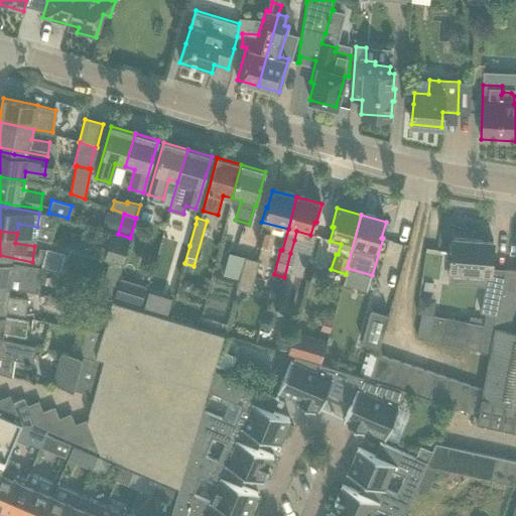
[(265,246),(269,233),(259,231),(255,243),(265,246)]
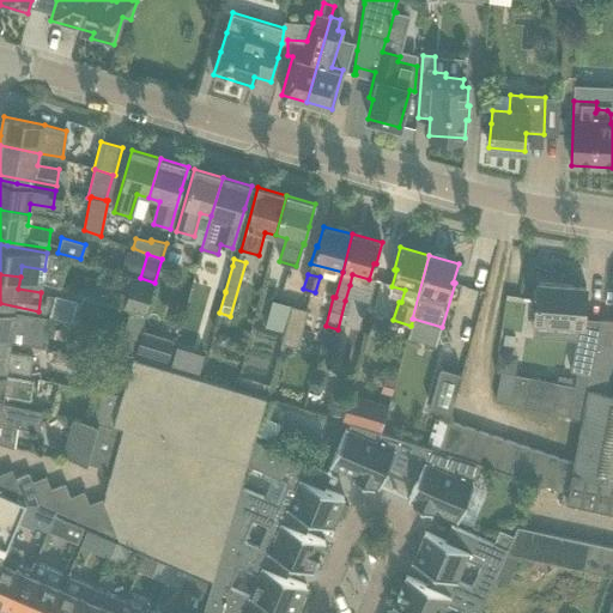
[(146,313),(155,283),(140,278),(132,275),(123,307),(128,308),(146,313)]
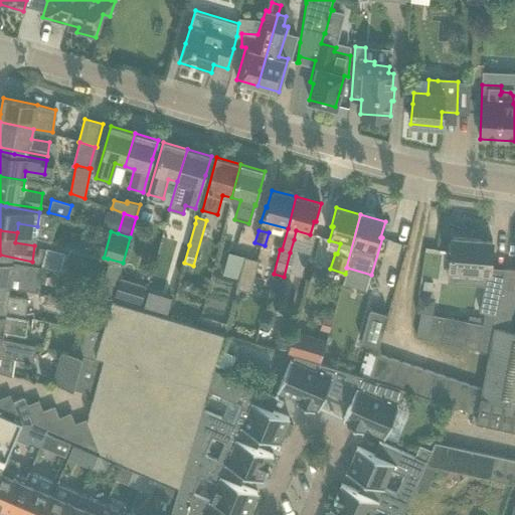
[(452,236),(451,256),(450,269),(490,272),(492,240),(452,236)]
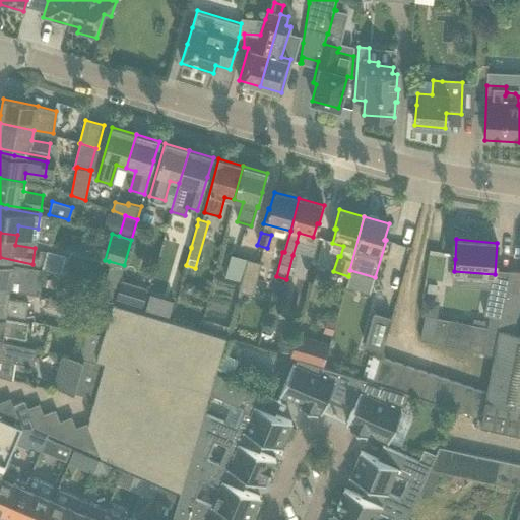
[(61,273),(65,258),(66,255),(47,250),(43,268),(61,273)]
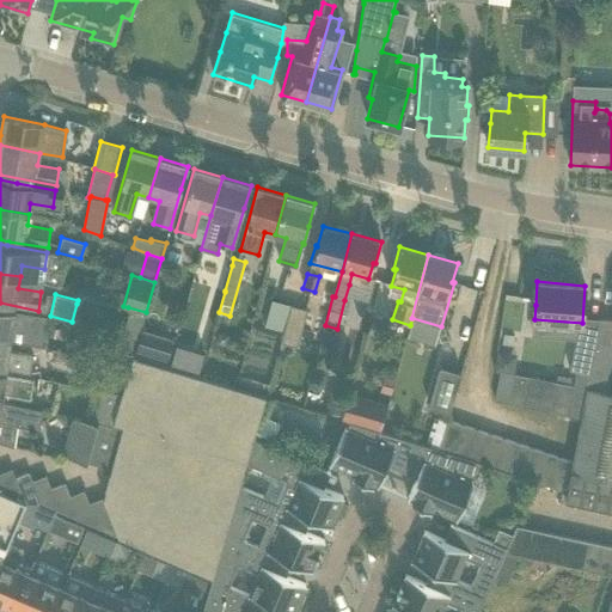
[(283,330),(291,304),(273,299),(265,325),(283,330)]
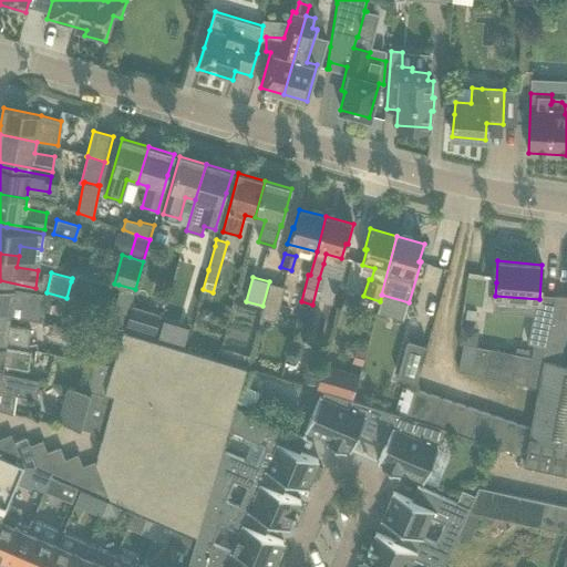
[(286,286),(269,281),(263,306),(264,307),(258,328),(261,329),(265,318),(276,321),(286,286)]
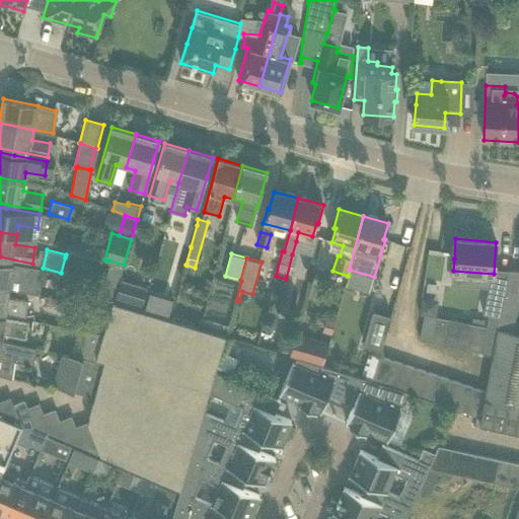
[(42,269),(32,268),(0,261),(0,286),(9,288),(36,293),(42,269)]
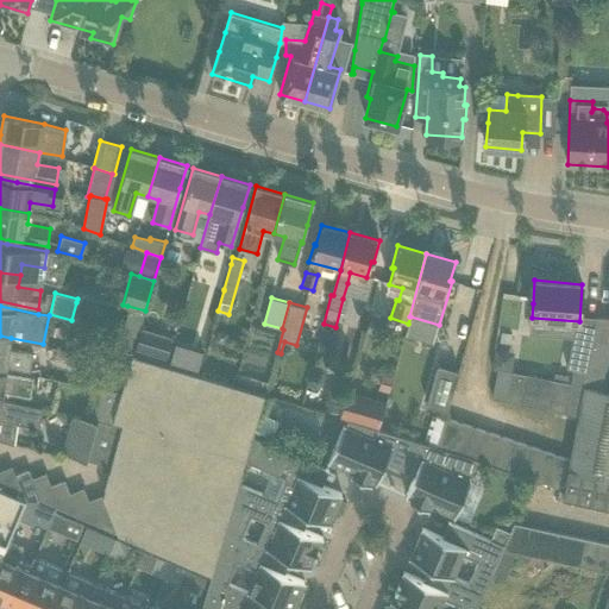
[(136,339),(145,311),(127,306),(124,318),(129,319),(125,334),(121,333),(121,336),(136,339)]
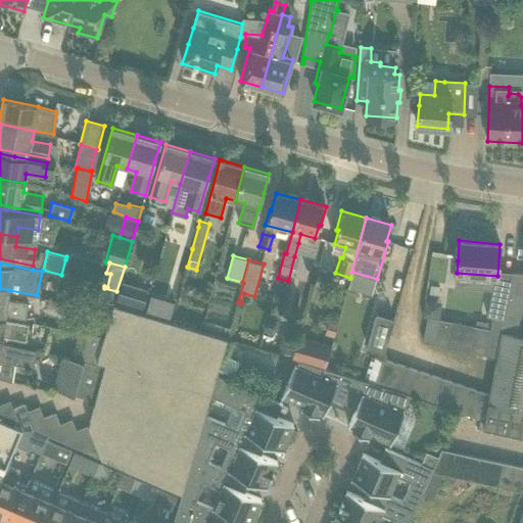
[(522,273),(512,272),(512,274),(509,291),(492,288),(486,316),(503,320),(501,331),(502,332),(517,335),(522,305),(522,273)]
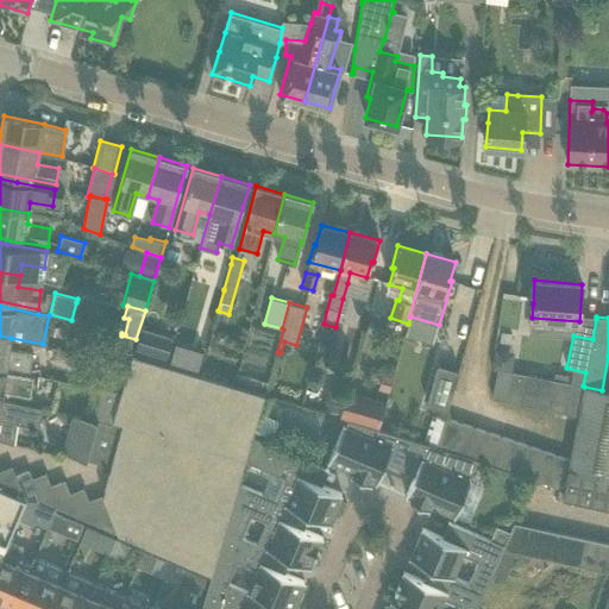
[(142,327),(133,352),(165,362),(173,337),(142,327)]
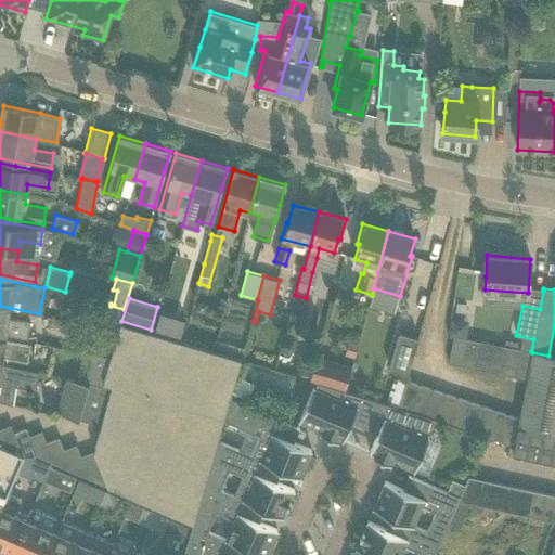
[(9,319),(10,308),(0,306),(0,333),(27,338),(29,322),(9,319)]
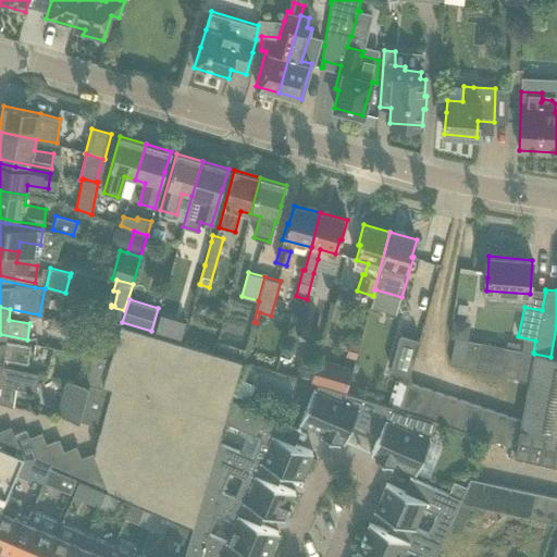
[(122,320),(124,310),(111,307),(104,331),(116,334),(121,320),(122,320)]
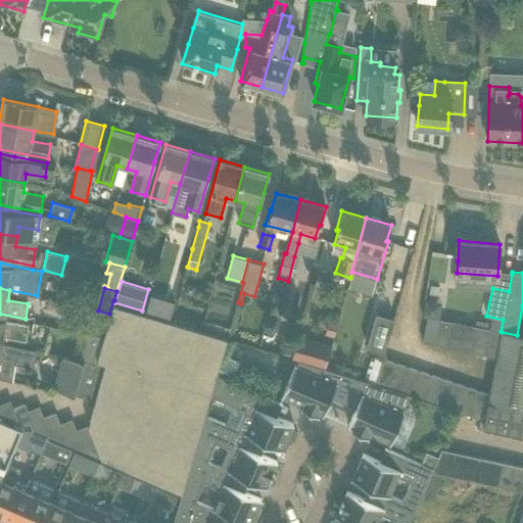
[(210,394),(217,375),(228,339),(113,305),(105,336),(97,363),(105,365),(95,400),(88,427),(100,459),(181,493),(187,475),(193,455),(204,416),(210,394)]
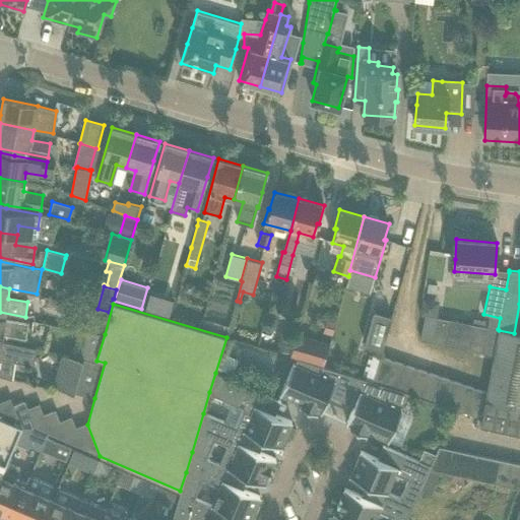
[(382,350),(391,317),(374,312),(365,345),(382,350)]
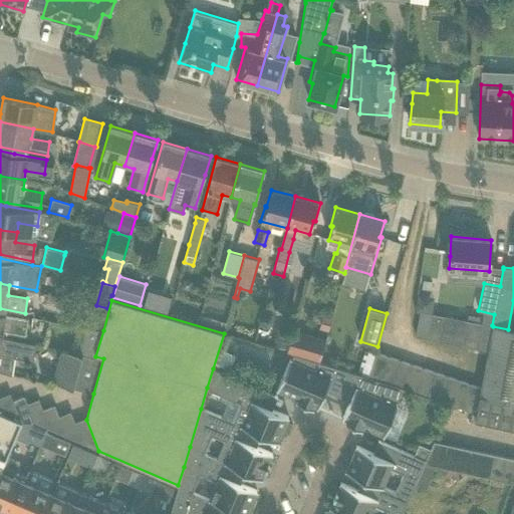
[(428,339),(433,314),(421,311),(416,336),(428,339)]
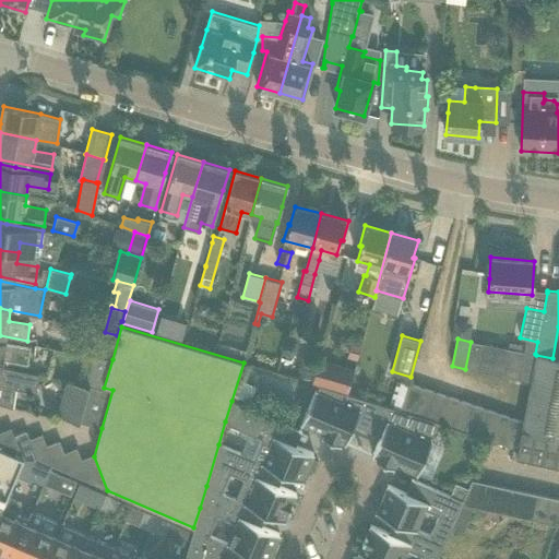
[(30,345),(0,340),(0,367),(2,367),(3,359),(26,363),(30,345)]
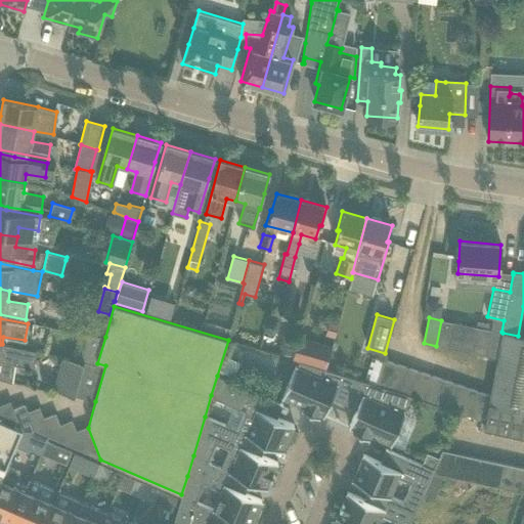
[(448,348),(453,322),(441,320),(436,346),(448,348)]
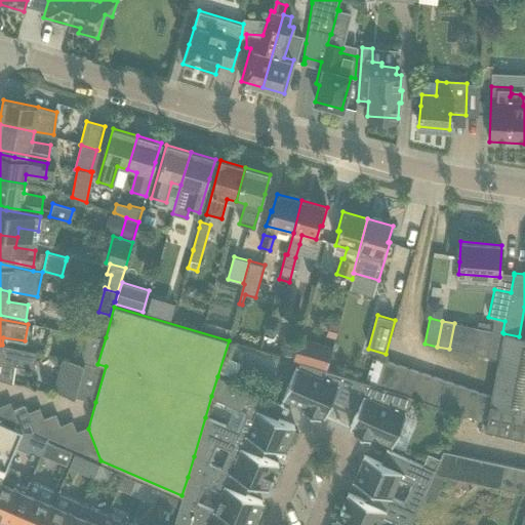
[(461,351),(467,325),(454,323),(449,349),(461,351)]
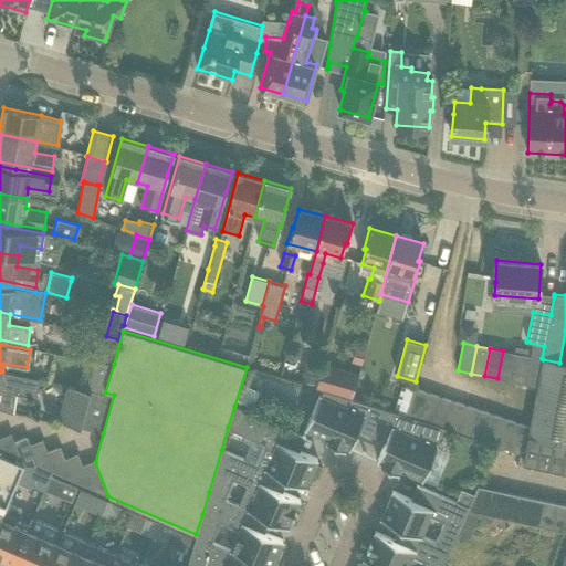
[(511,380),(515,353),(503,350),(498,378),(511,380)]
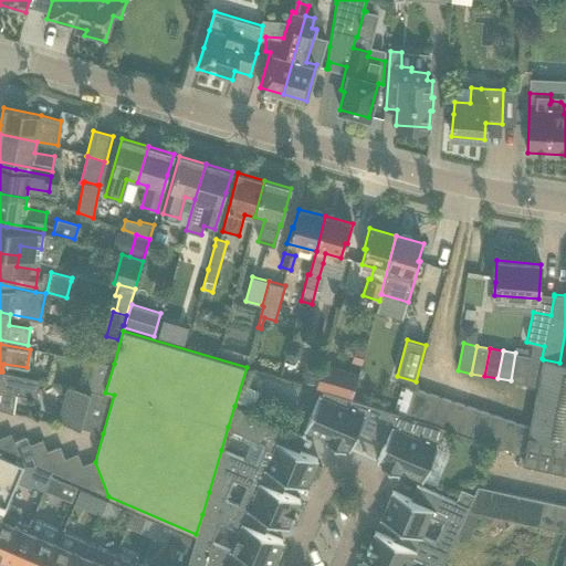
[(531,356),(515,353),(511,380),(525,384),(531,356)]
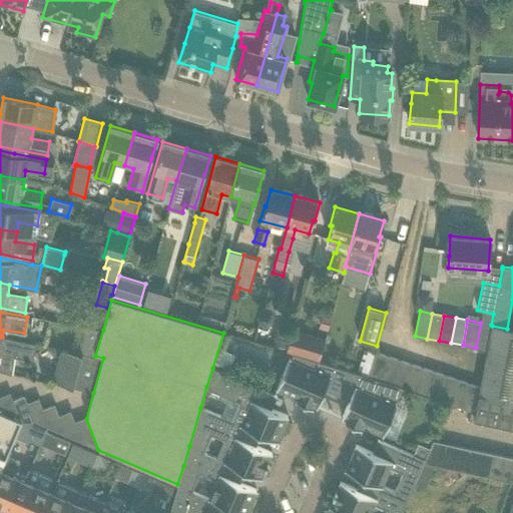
[(95,356),(103,330),(81,326),(73,352),(81,353),(94,356),(95,356)]
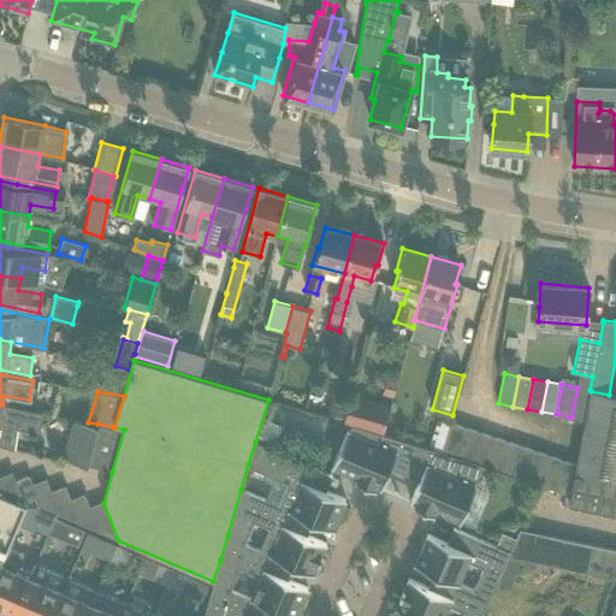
[(332,394),(327,414),(342,418),(348,398),(332,394)]
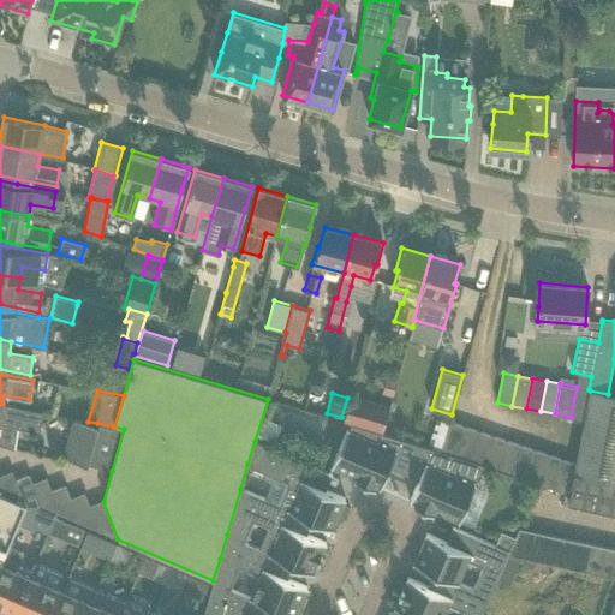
[(382,431),(389,405),(352,394),(345,418),(382,431)]
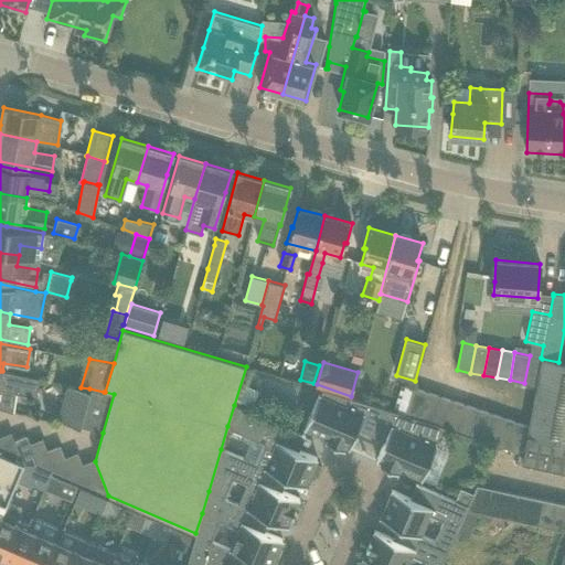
[(36,397),(40,380),(40,379),(2,371),(0,371),(0,390),(36,397)]
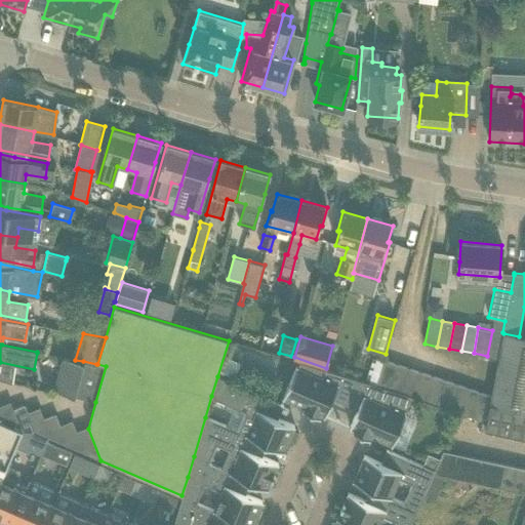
[(524,362),(500,357),(491,402),(492,402),(506,405),(501,425),(516,427),(515,428),(519,429),(523,408),(524,397),(524,362)]
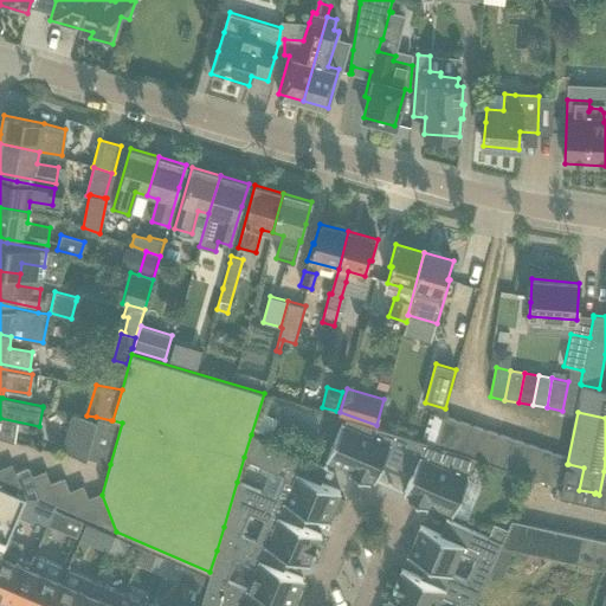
[(96,417),(86,416),(73,413),(63,450),(86,457),(96,417)]
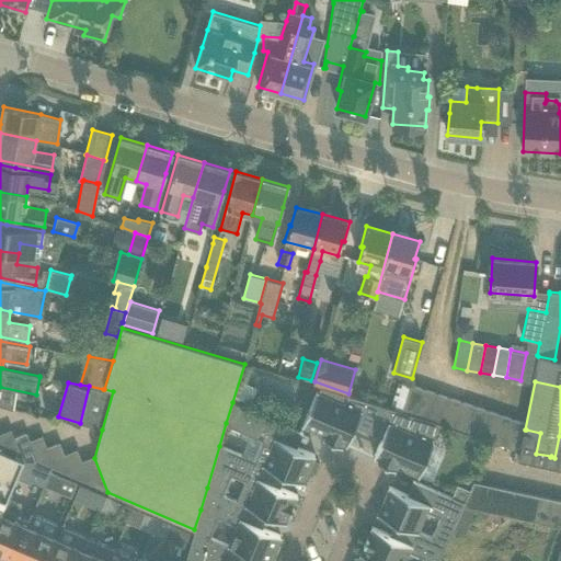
[(416,415),(425,389),(412,385),(403,411),(416,415)]
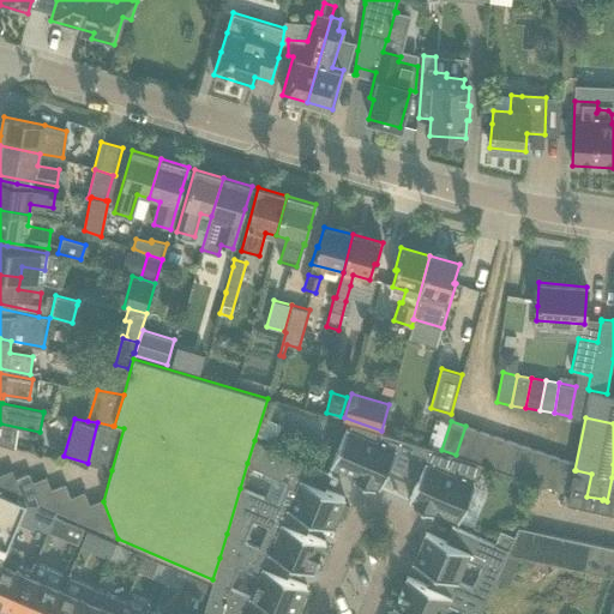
[(124,428),(114,426),(113,426),(97,422),(88,463),(112,470),(124,428)]
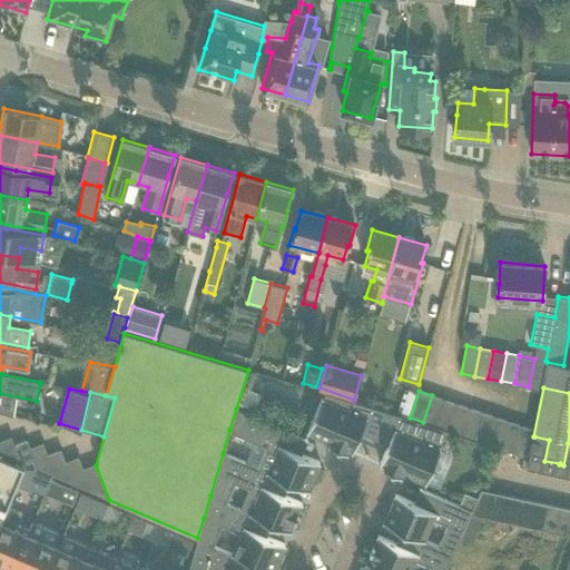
[(374,438),(385,412),(325,394),(323,400),(322,399),(323,397),(322,397),(306,432),(307,432),(308,432),(331,441),(330,444),(328,444),(328,445),(334,448),(341,451),(341,450),(346,453),(347,452),(346,451),(347,449),(352,450),(351,451),(353,452),(361,432),(374,438)]
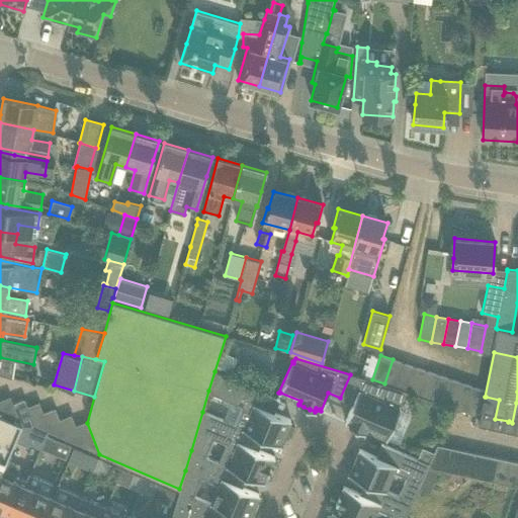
[(396,387),(404,363),(393,359),(384,383),(396,387)]
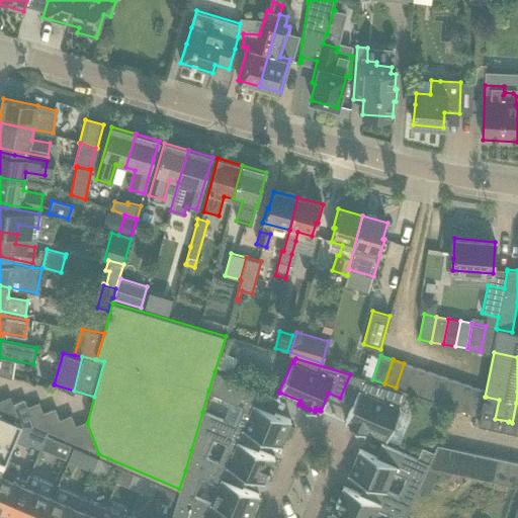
[(408,392),(416,367),(404,363),(396,387),(408,392)]
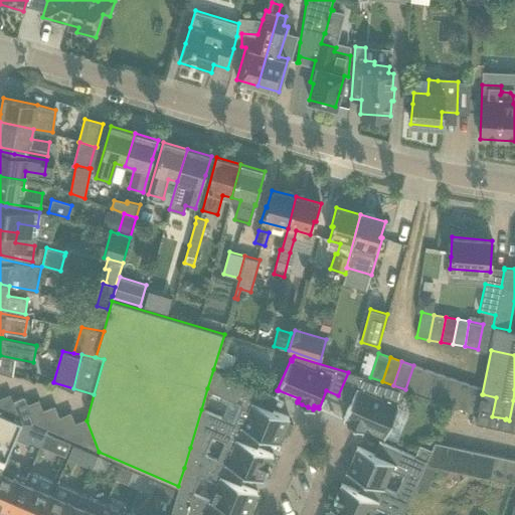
[(416,393),(424,368),(413,365),(405,389),(416,393)]
